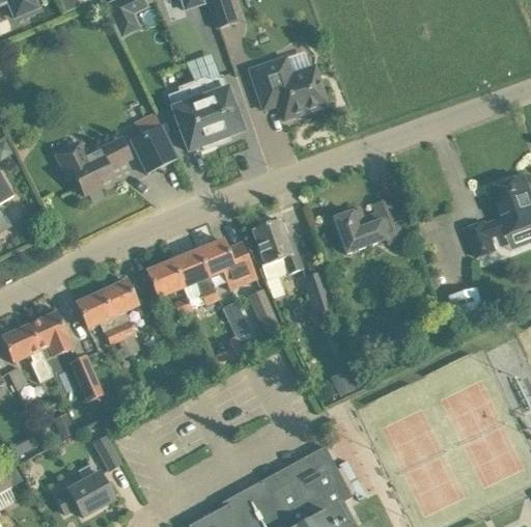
[(0,0),(0,2),(5,0),(7,0),(15,16),(38,6),(35,0),(0,0)]
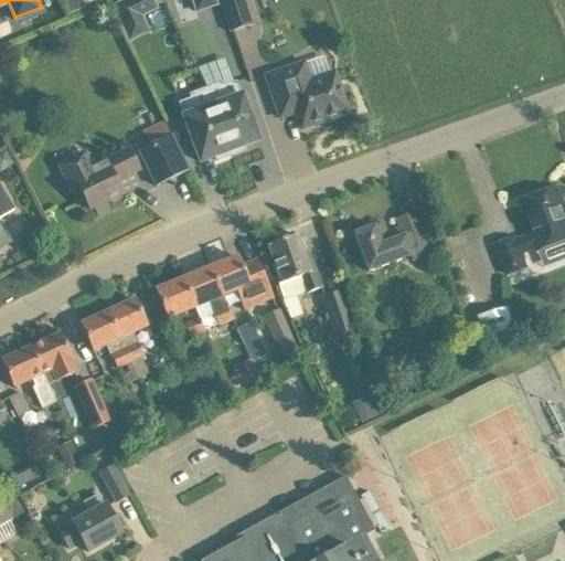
[(65,0),(70,11),(84,6),(81,0),(65,0)]
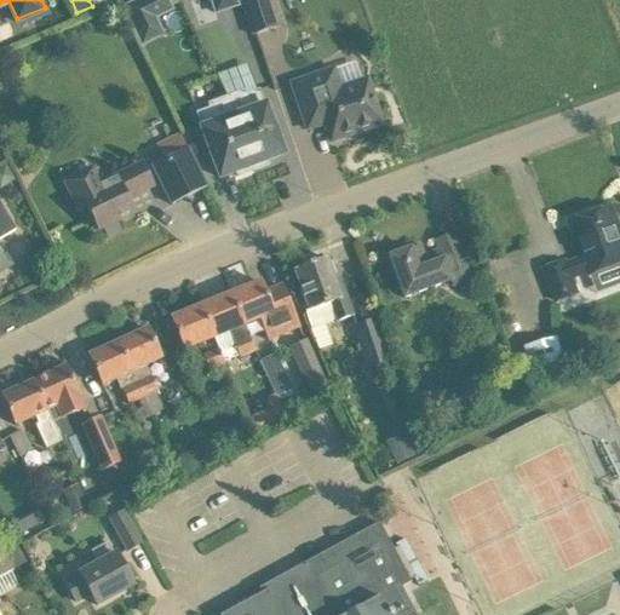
[(130,0),(122,4),(142,44),(166,33),(158,15),(173,7),(170,0),(130,0)]
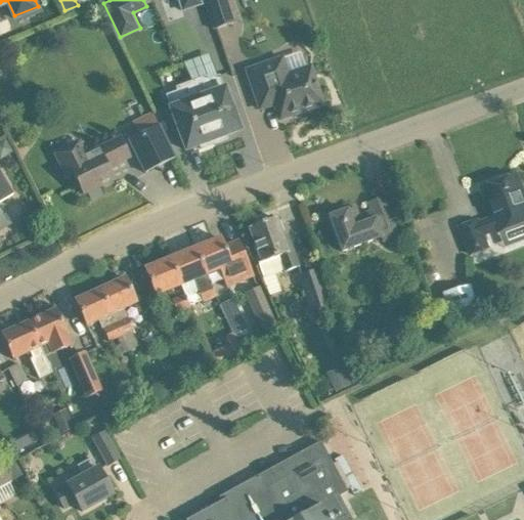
[(162,0),(179,0),(182,9),(203,3),(202,0),(162,0)]
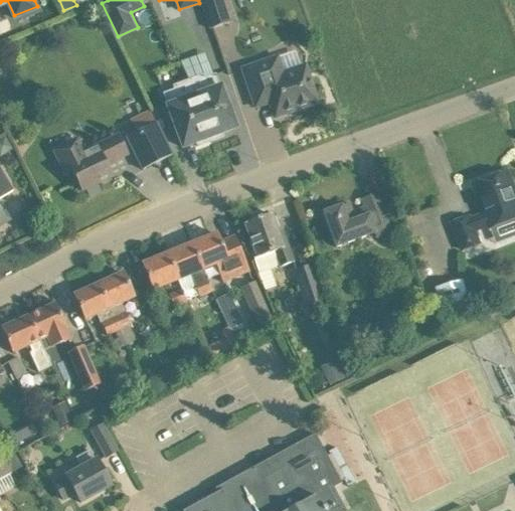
[(200,0),(210,31),(231,24),(222,0),(200,0)]
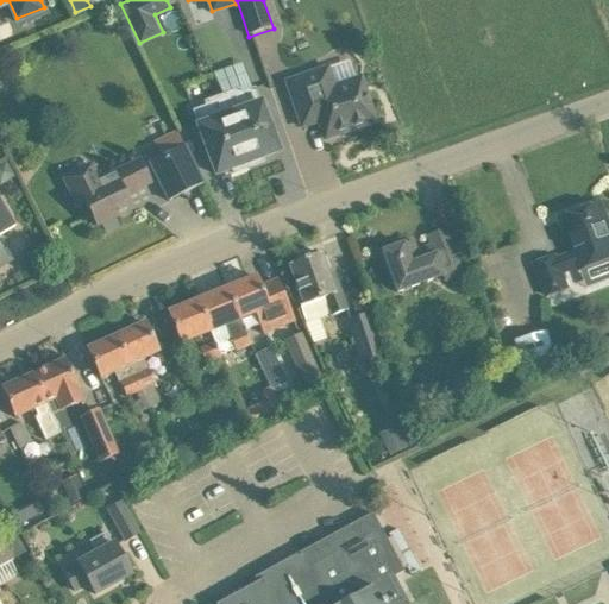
[(302,124),(319,118),(325,136),(376,118),(360,74),(334,83),(327,64),(287,79),(302,124)]
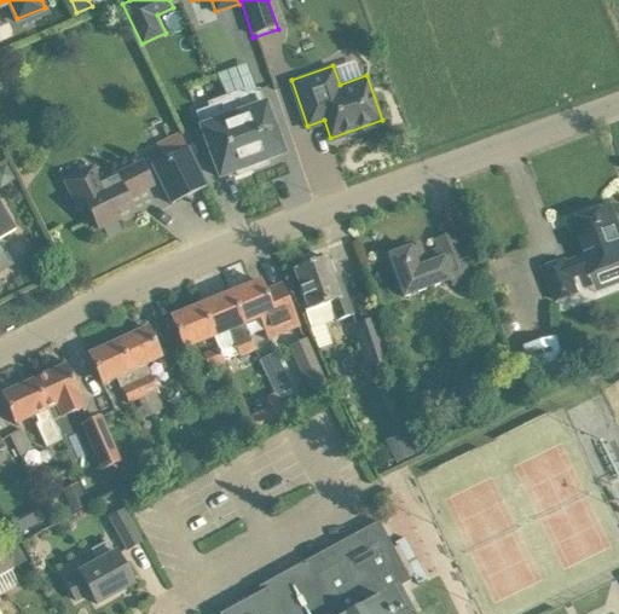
[(244,87),(227,93),(254,167),(287,155),(267,99),(264,100),(259,87),(246,92),(244,87)]
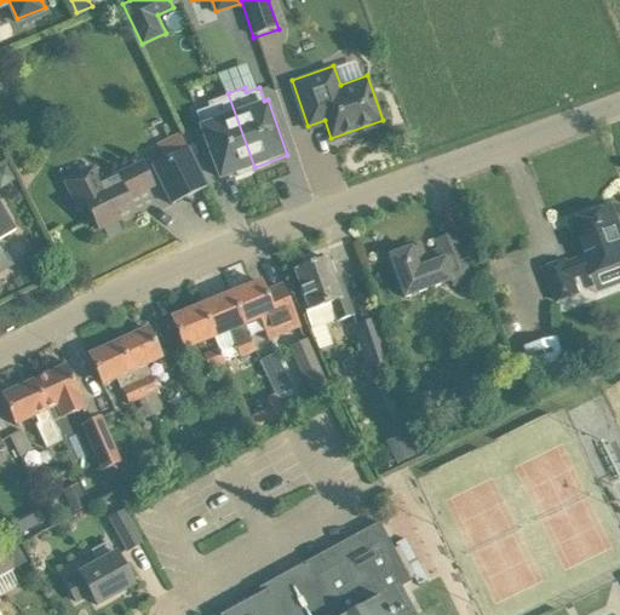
[(254,167),(228,93),(207,101),(210,105),(196,110),(201,125),(199,125),(219,180),(254,167)]
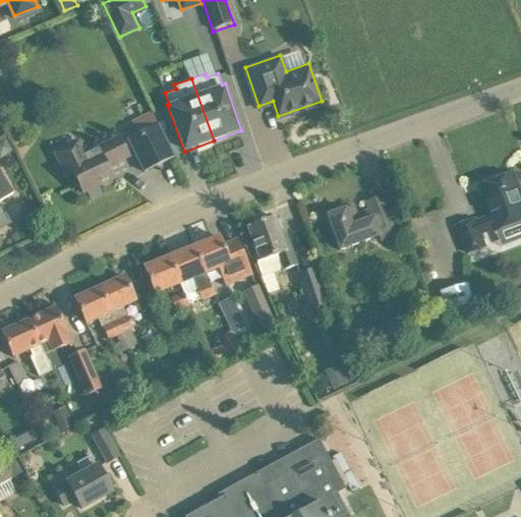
[(137,131),(128,136),(145,169),(173,155),(152,110),(131,119),(137,131)]
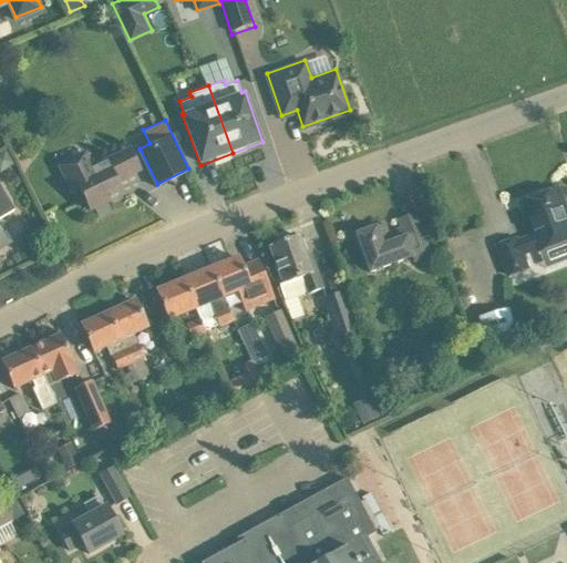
[(60,157),(75,150),(68,135),(52,143),(60,157)]
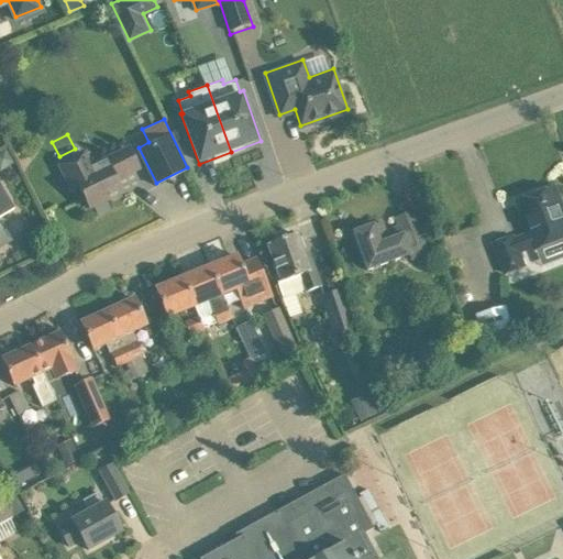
[(85,153),(62,165),(72,187),(79,185),(89,206),(121,190),(114,177),(138,166),(129,146),(101,160),(103,165),(92,171),(85,153)]
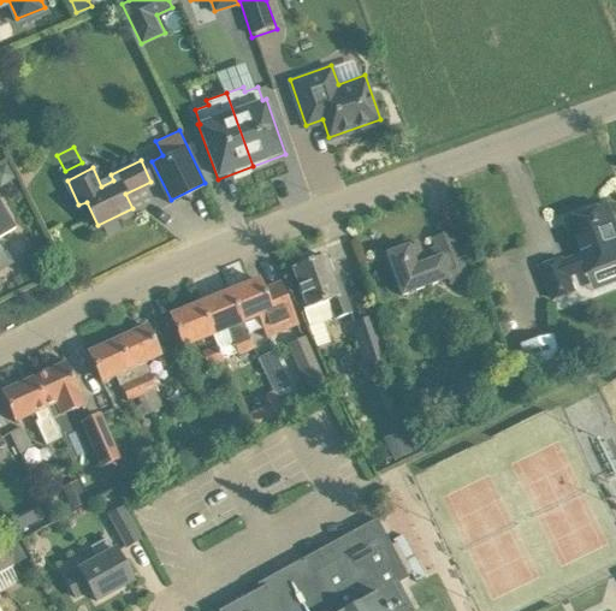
[(0,266),(11,260),(0,241),(0,233),(16,224),(0,197),(0,266)]
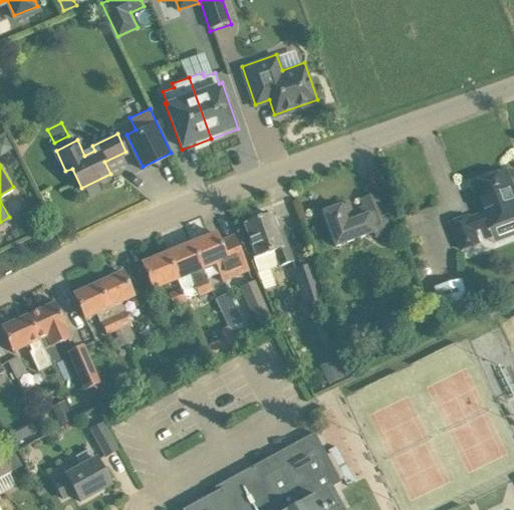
[(474,183),(485,212),(471,218),(469,214),(452,221),(462,246),(479,240),(474,227),(488,222),(489,224),(513,214),(513,189),(507,171),(474,183)]
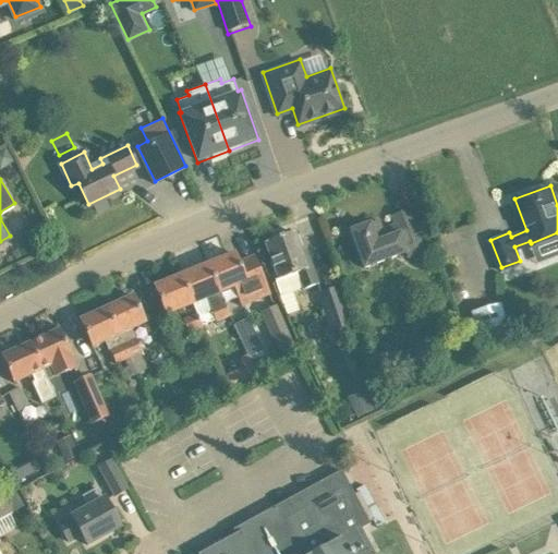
[(396,223),(381,227),(378,217),(350,228),(364,265),(407,250),(405,245),(420,240),(423,248),(420,249),(421,250),(424,249),(409,206),(391,213),(396,223)]
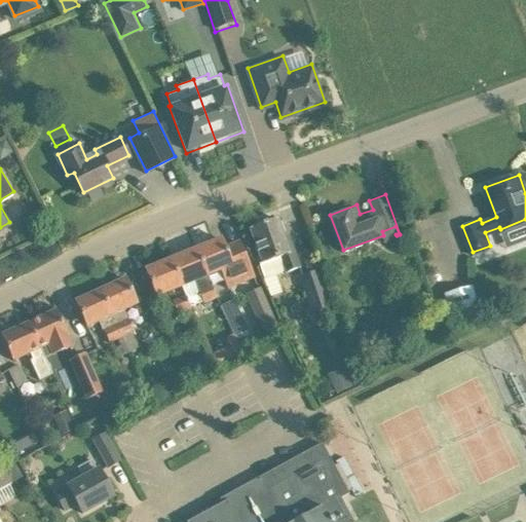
[(277,216),(250,226),(262,261),(259,262),(264,275),(274,271),(285,268),(286,270),(300,264),(288,232),(284,234),(277,216)]
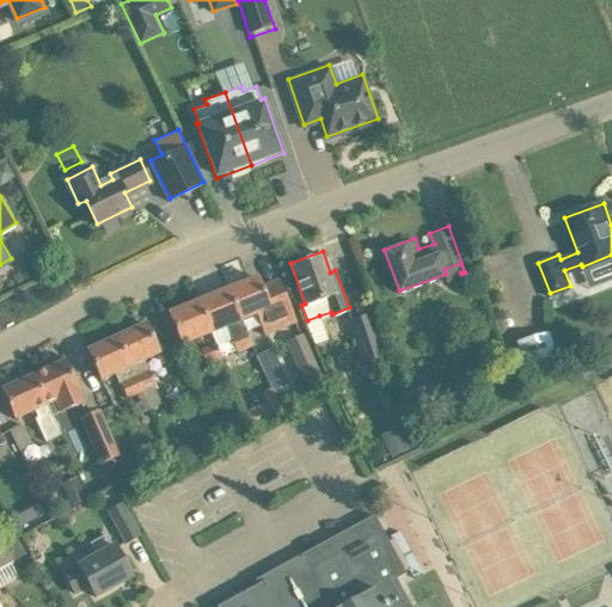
[(258,275),(228,287),(242,317),(250,314),(259,336),(295,322),(279,280),(262,286),(258,275)]
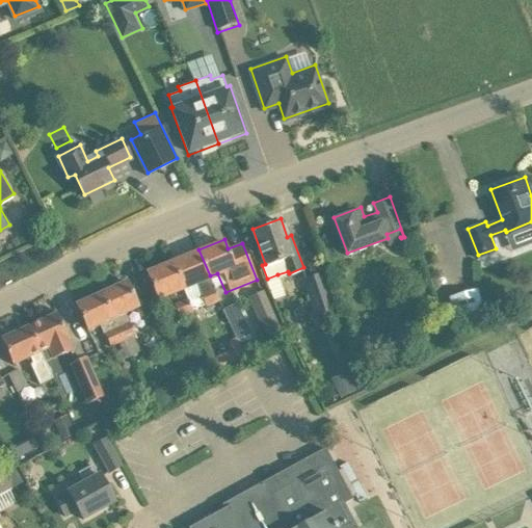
[(198,249),(174,260),(185,286),(196,282),(201,292),(213,287),(208,276),(210,275),(198,249)]
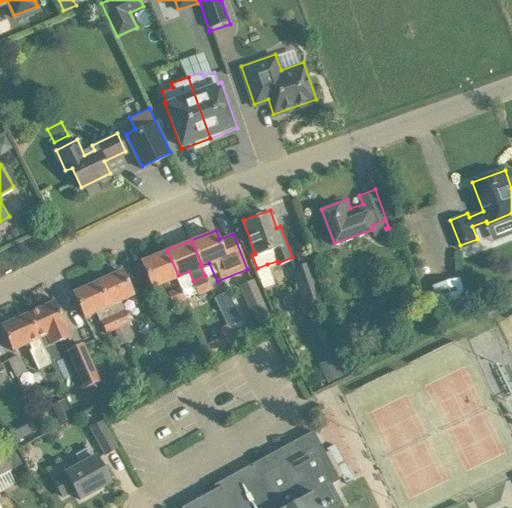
[(178,275),(167,250),(141,261),(151,286),(178,275)]
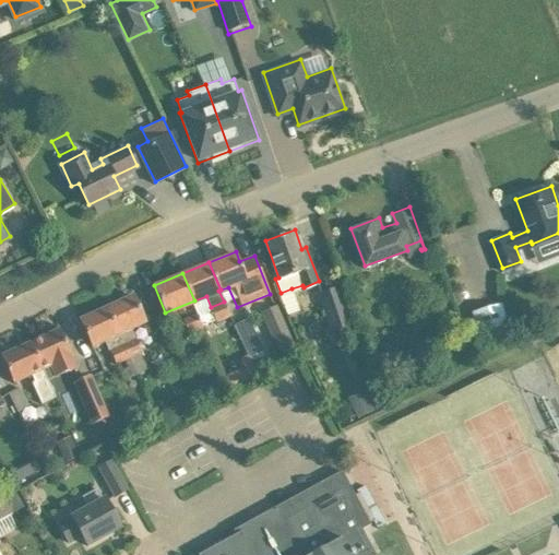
[(320,292),(333,329),(351,323),(337,286),(320,292)]
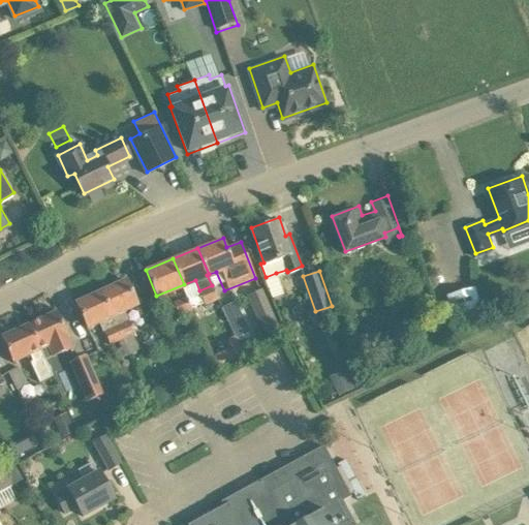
[(126,277),(100,289),(113,315),(118,326),(128,320),(124,309),(138,303),(126,277)]
